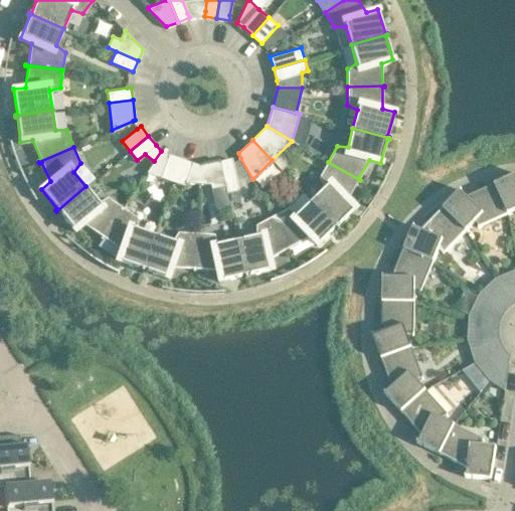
[(161,151),(154,161),(147,172),(173,181),(180,158),(161,151)]
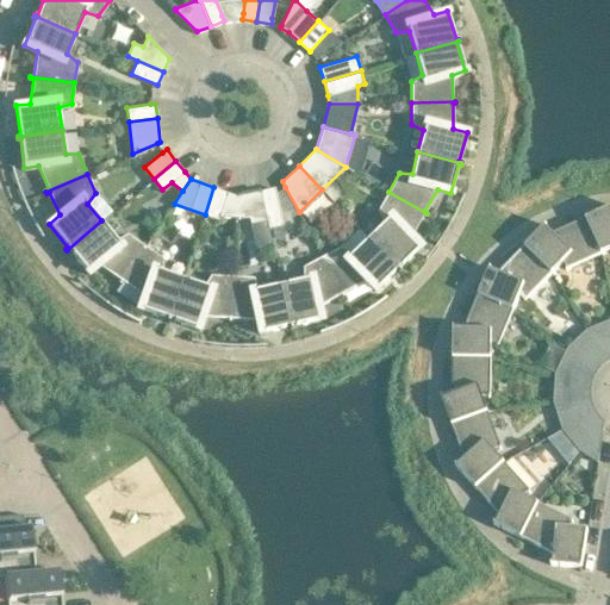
[(274,186),(260,189),(267,218),(268,226),(282,224),(275,192),(274,186)]
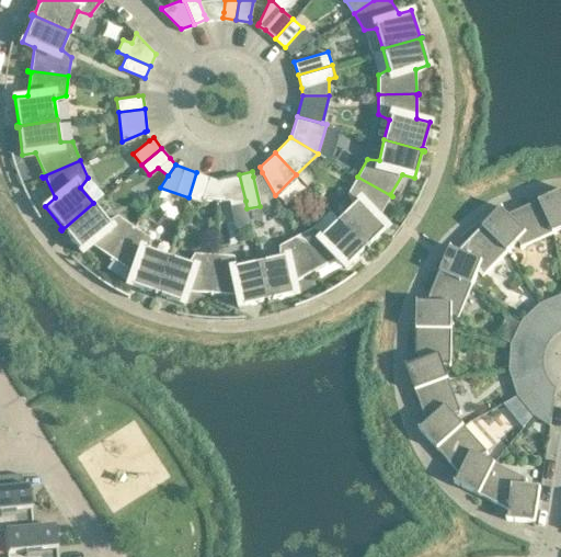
[(209,177),(196,172),(189,197),(201,202),(202,197),(217,199),(218,180),(209,177)]
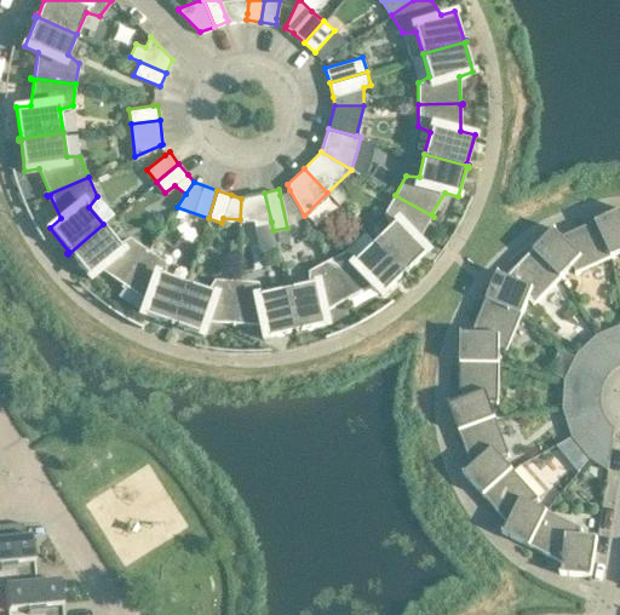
[(254,226),(271,222),(264,193),(241,199),(240,219),(253,220),(254,226)]
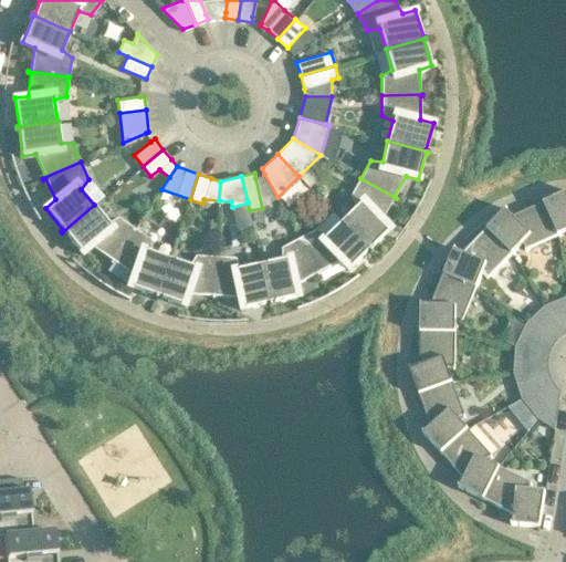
[(395,199),(396,198),(360,178),(349,195),(356,205),(342,219),(370,250),(370,249),(369,248),(389,228),(380,218),(392,198),(395,199)]
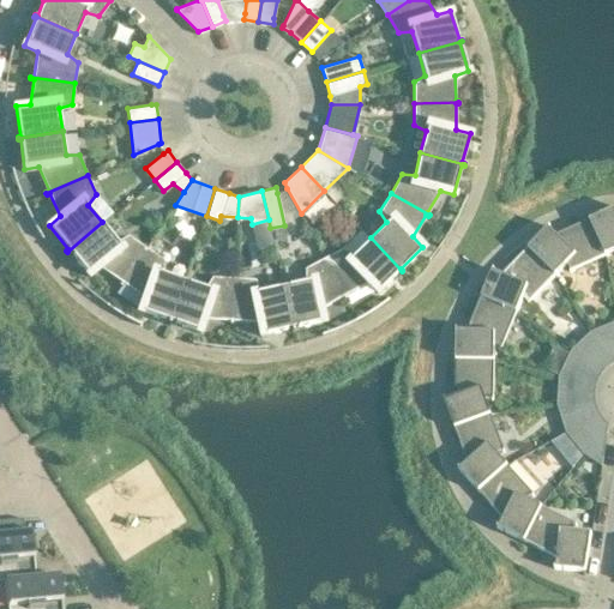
[(613,205),(590,217),(606,252),(613,248),(613,205)]
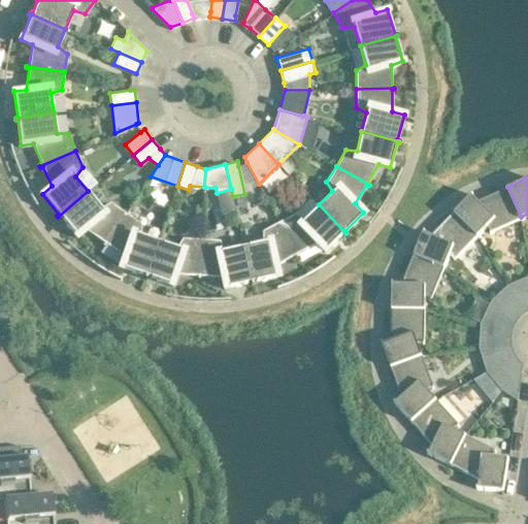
[(472,192),(455,211),(479,234),(488,225),(490,231),(521,217),(507,187),(479,200),(472,194),(473,193),(472,192)]
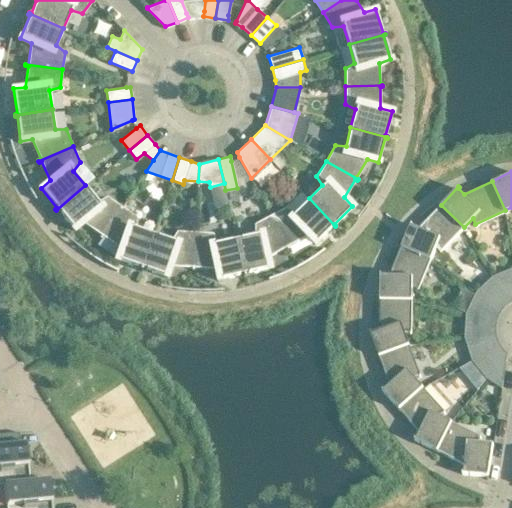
[(97,200),(85,185),(56,210),(58,209),(74,229),(83,221),(101,233),(100,236),(122,205),(107,195),(97,200)]
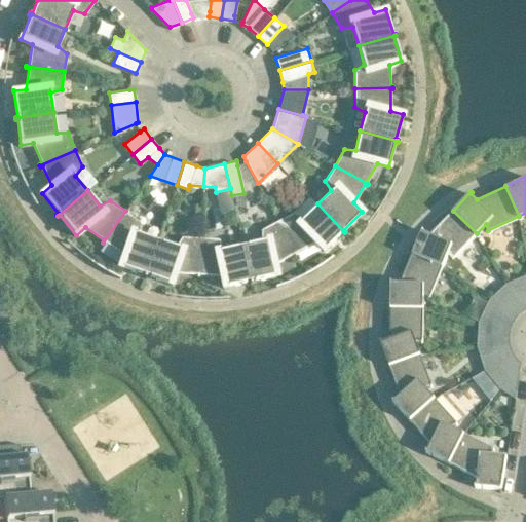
[(343,232),(344,232),(317,203),(303,218),(294,212),(277,220),(296,254),(295,251),(314,240),(323,250),(342,231),(343,232)]
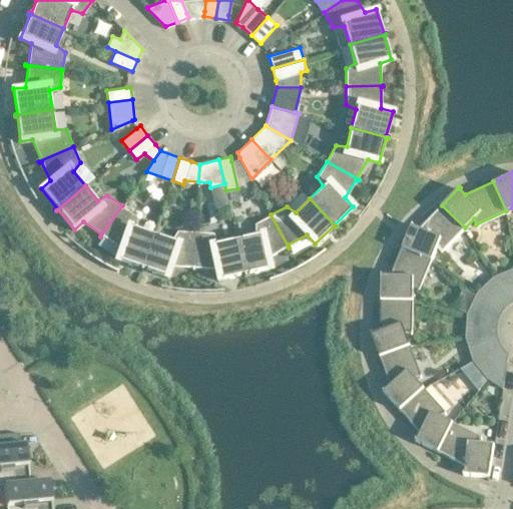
[(140,269),(141,269),(153,233),(135,226),(136,216),(122,205),(100,236),(101,237),(103,234),(120,247),(116,259),(141,267),(140,269)]
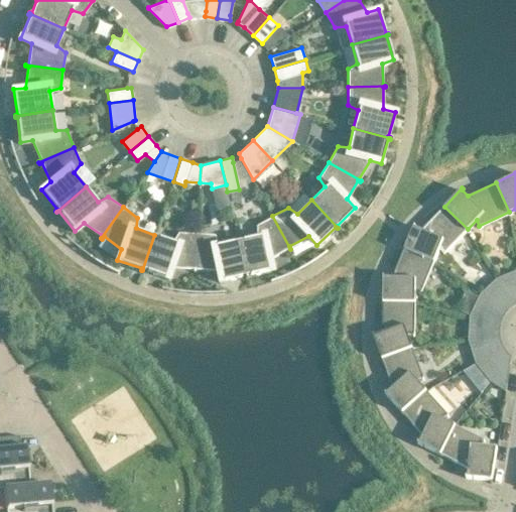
[(414,224),(404,248),(434,260),(439,248),(444,253),(468,229),(444,207),(422,229),(415,226),(415,224),(414,224)]
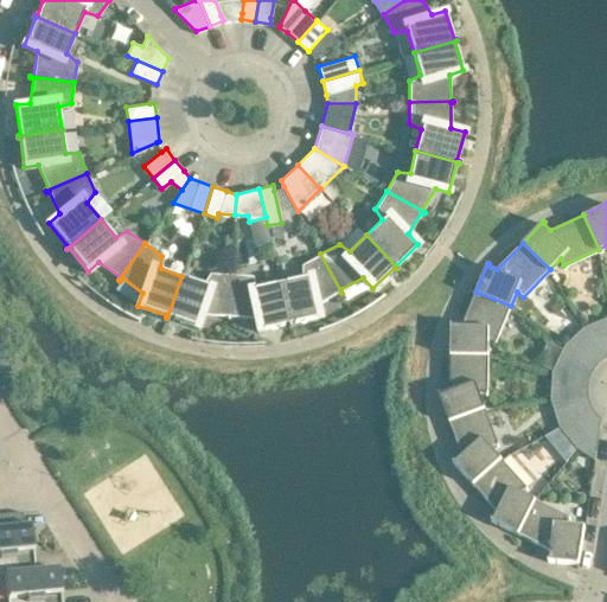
[(340,293),(342,293),(320,254),(301,264),(301,276),(279,282),(289,325),(291,325),(289,322),(319,316),(317,302),(339,290),(340,293)]
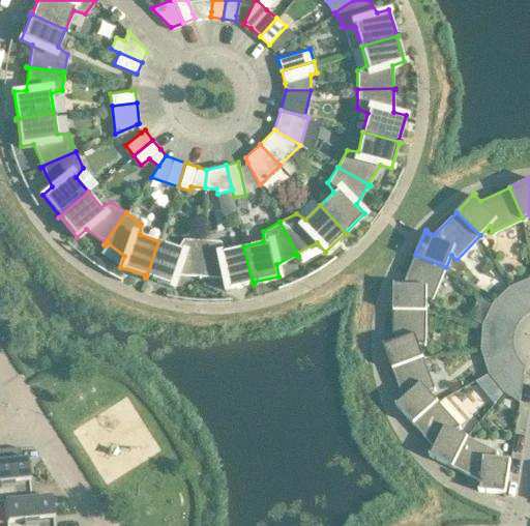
[(199,278),(202,239),(183,238),(177,247),(158,241),(146,278),(147,279),(147,276),(172,285),(176,273),(199,274),(199,278)]
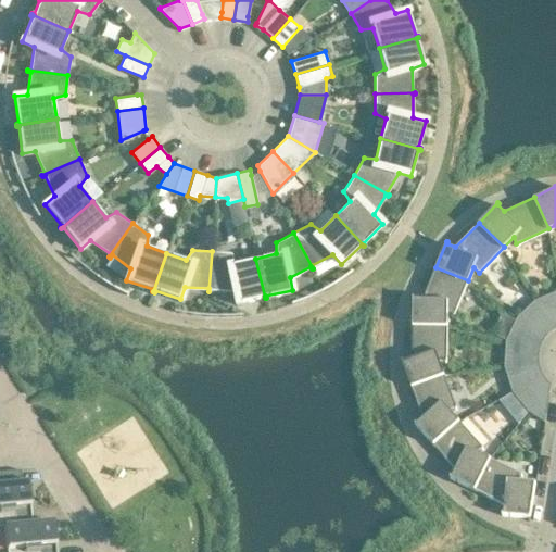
[(231,252),(212,251),(209,291),(210,291),(210,288),(234,290),(236,302),(263,297),(264,299),(265,298),(255,259),(236,263),(231,252)]
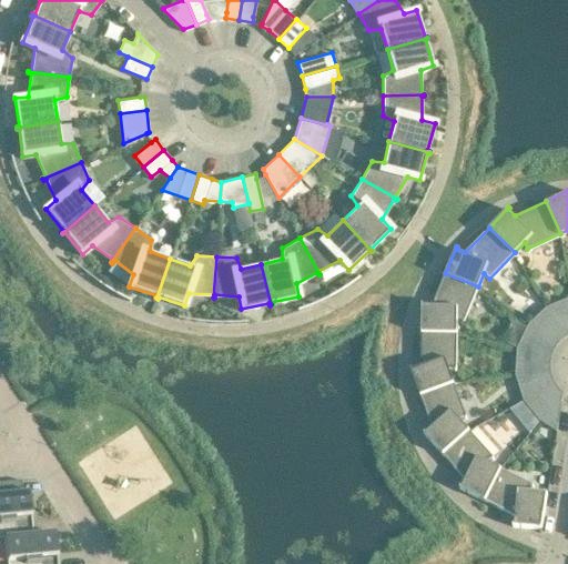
[(465,320),(478,286),(445,273),(433,304),(424,304),(424,302),(423,302),(422,331),(457,331),(458,316),(465,320)]
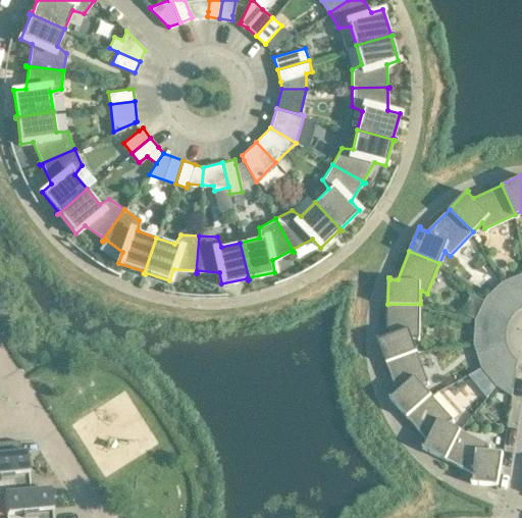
[(521,280),(521,271),(509,277),(512,285),(521,280)]
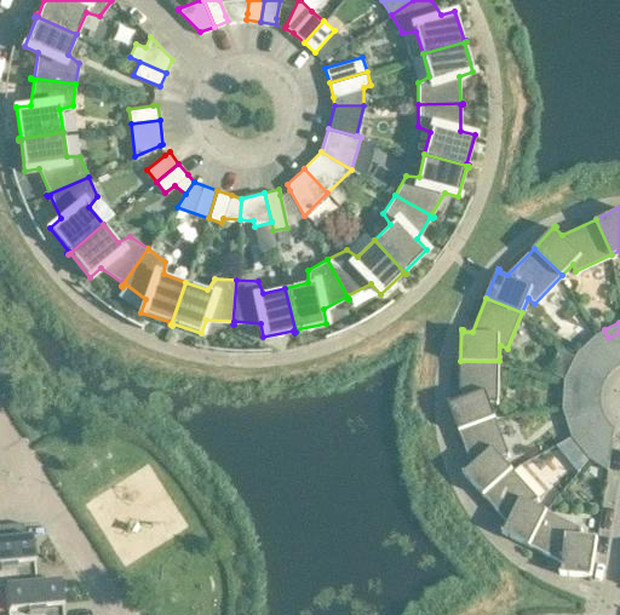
[(591,351),(608,338),(604,329),(597,332),(584,345),(591,351)]
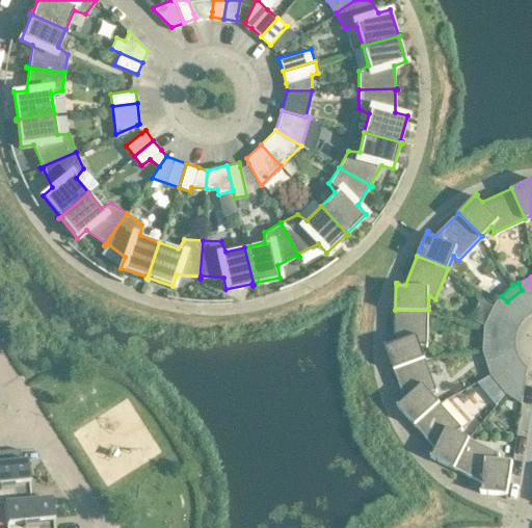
[(507,301),(501,296),(495,301),(489,314),(497,318),(507,301)]
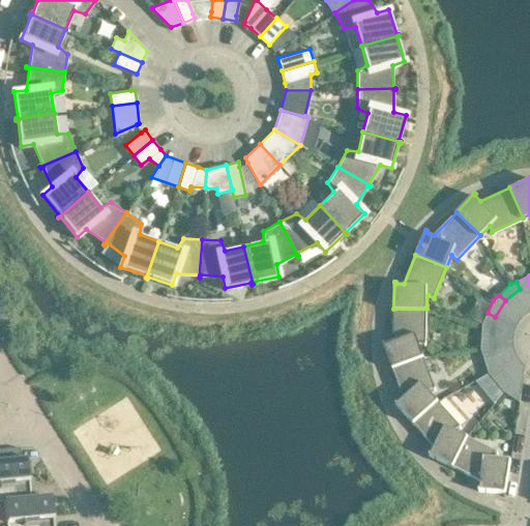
[(383,342),(392,367),(424,355),(419,343),(427,343),(427,309),(393,309),(393,341),(385,343),(384,342),(383,342)]
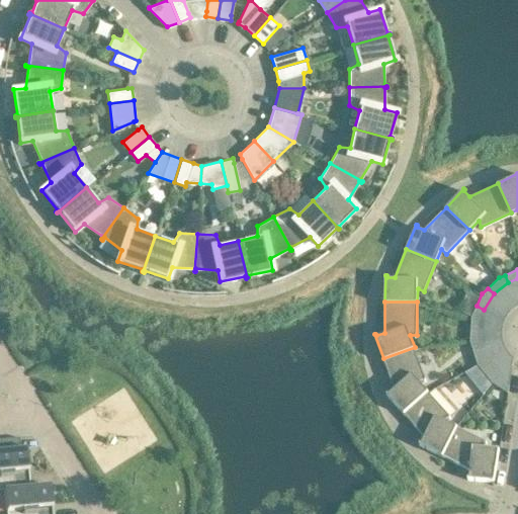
[(479,328),(484,310),(477,306),(471,316),(470,327),(479,328)]
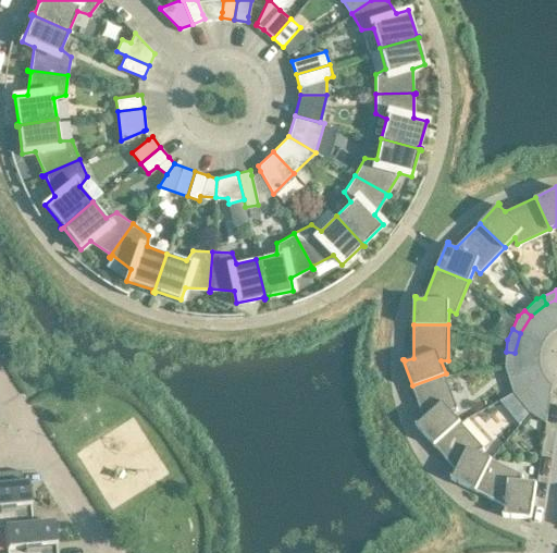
[(515,353),(506,352),(506,366),(508,375),(517,372),(515,353)]
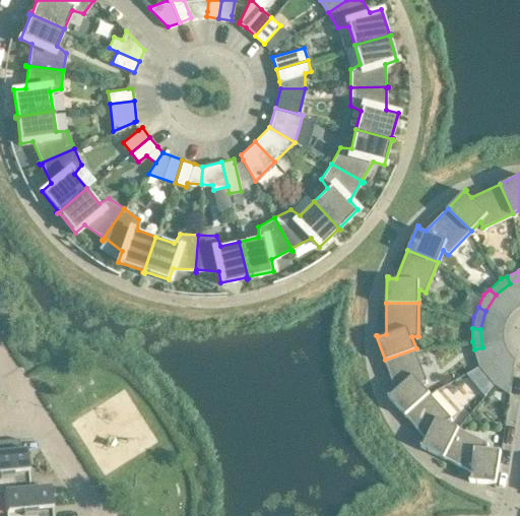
[(490,365),(482,347),(474,349),(479,365),(483,370),(490,365)]
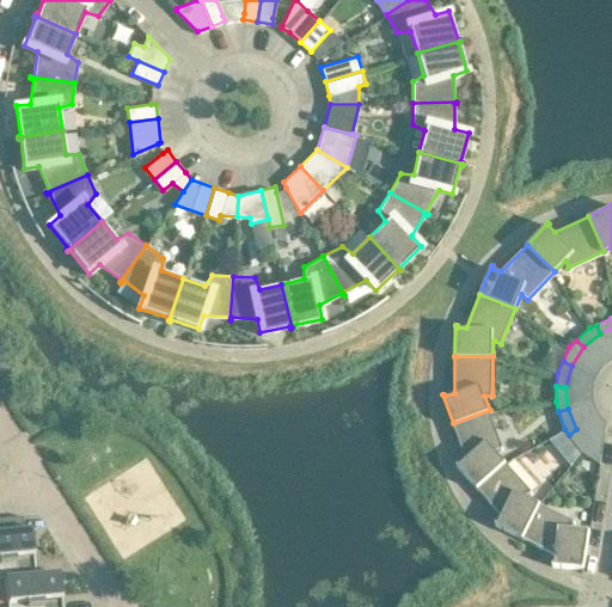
[(457,464),(477,486),(506,461),(496,449),(503,447),(490,410),(453,423),(466,458),(459,464),(458,463),(457,464)]
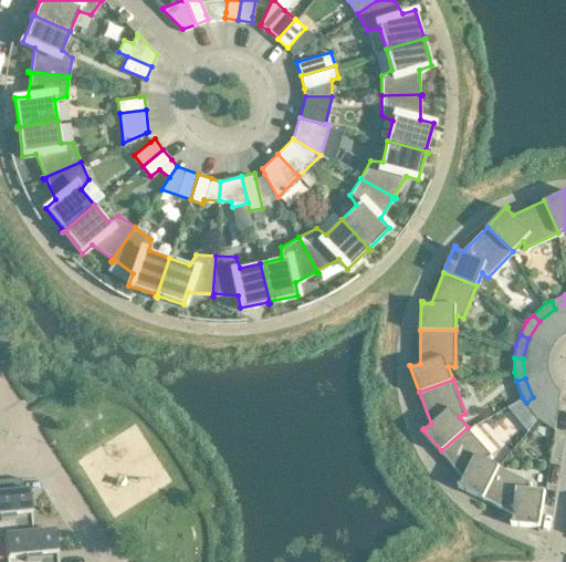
[(533,397),(526,403),(538,417),(555,428),(557,418),(556,417),(533,397)]
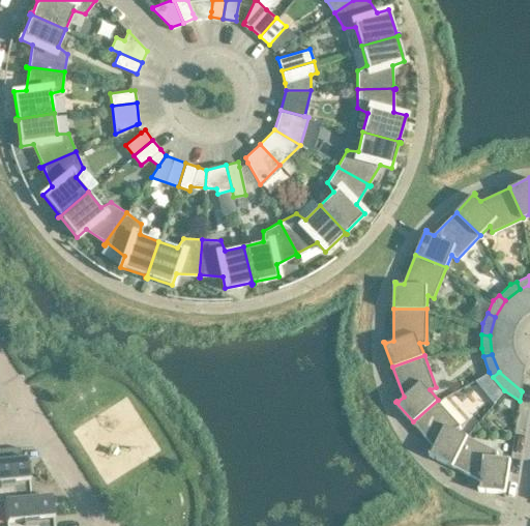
[(429,453),(452,465),(468,435),(455,429),(461,425),(438,400),(413,421),(435,445),(431,453),(430,451),(429,453)]
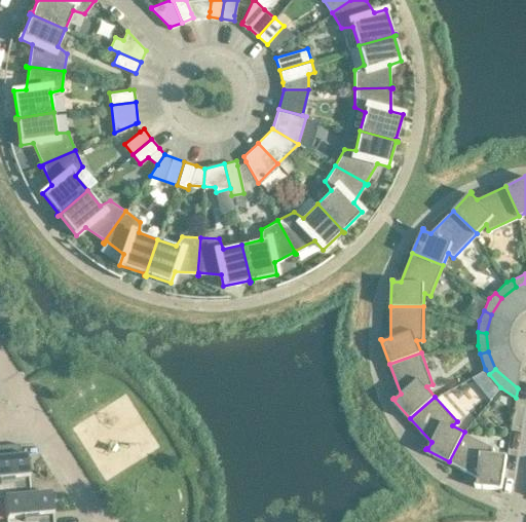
[(500,487),(501,487),(506,454),(491,453),(494,447),(464,432),(449,461),(478,476),(477,484),(475,484),(475,485),(500,487)]
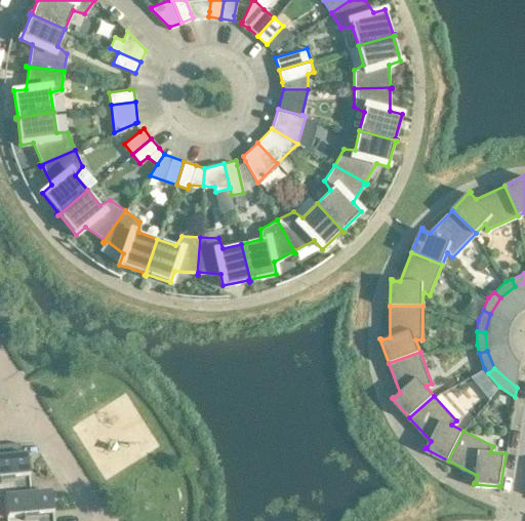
[(0,454),(0,494),(50,490),(31,491),(27,452),(0,454)]
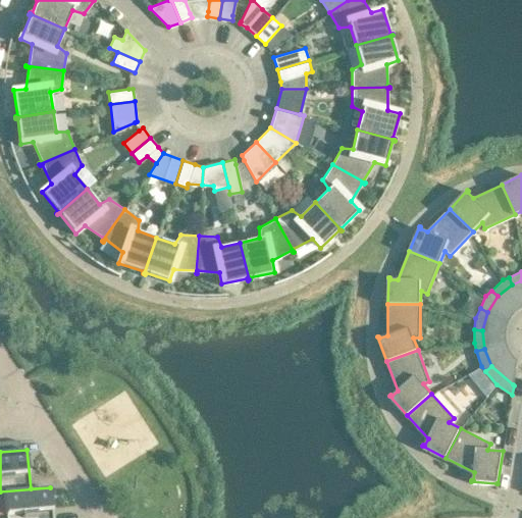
[(0,493),(4,493),(6,517),(53,517),(50,487),(0,491),(0,493)]
